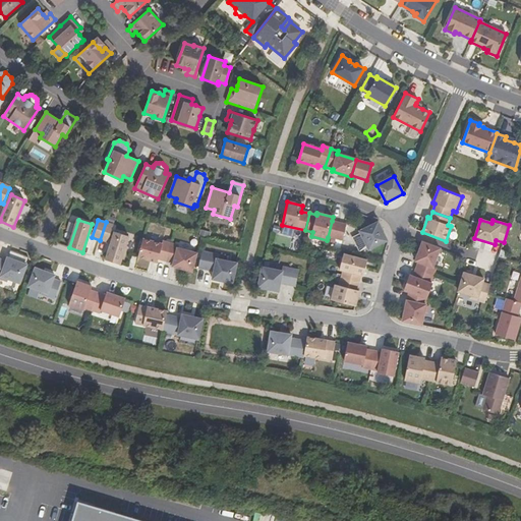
[(346,225),(332,221),(328,237),(342,240),(346,225)]
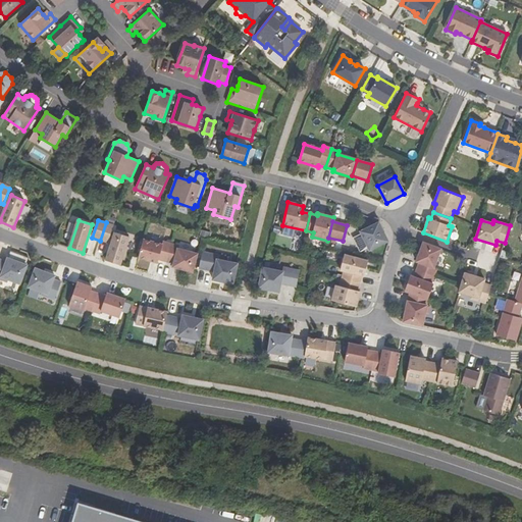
[(113,225),(106,222),(100,241),(108,243),(113,225)]
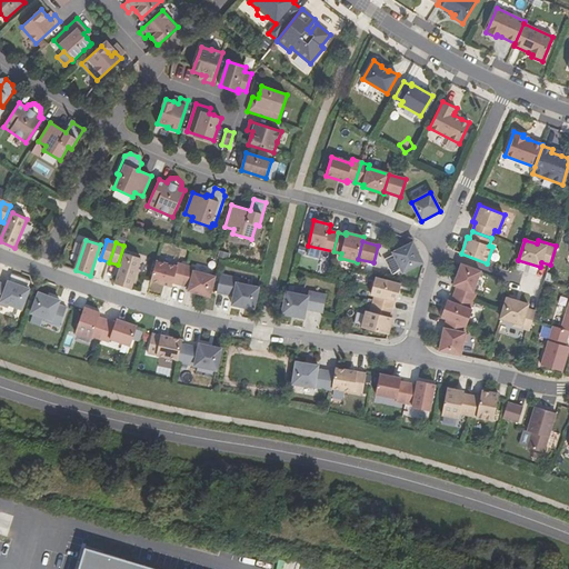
[(423,263),(412,242),(393,252),(395,255),(386,259),(393,275),(401,270),(403,273),(423,263)]
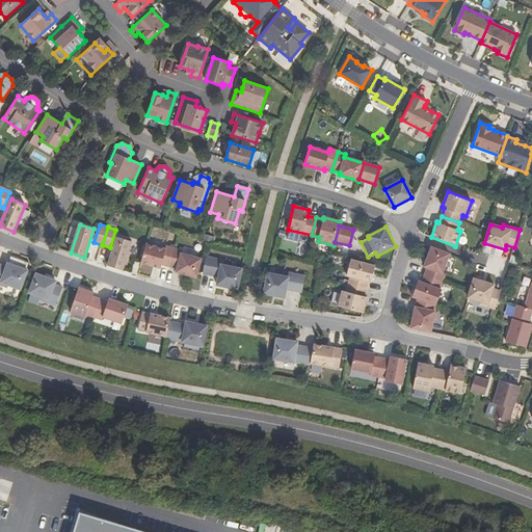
[(286,232),(285,238),(298,241),(299,235),(286,232)]
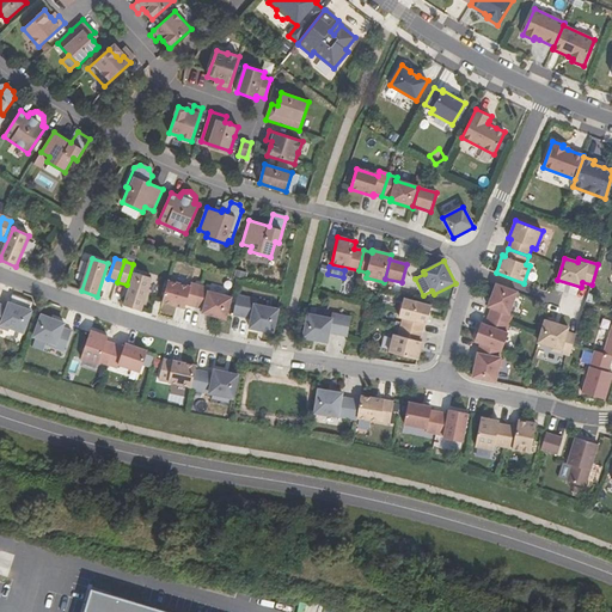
[(152,277),(135,273),(124,305),(141,311),(152,277)]
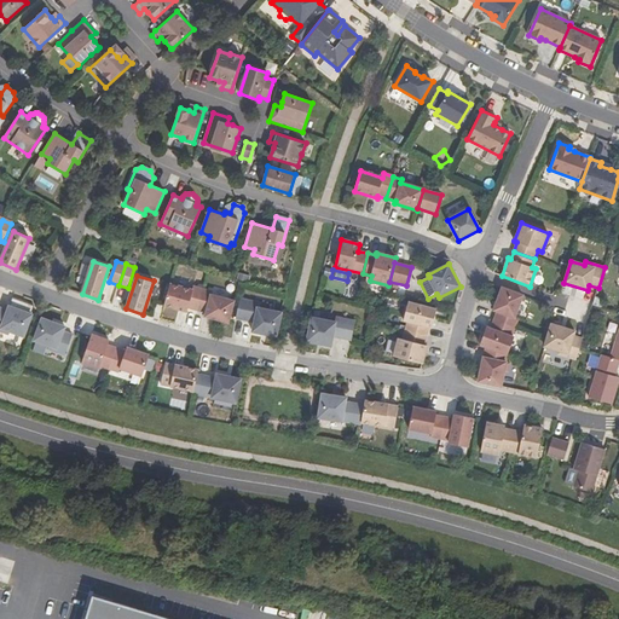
[(197,311),(203,289),(194,287),(192,290),(171,283),(165,305),(187,312),(189,308),(197,311)]
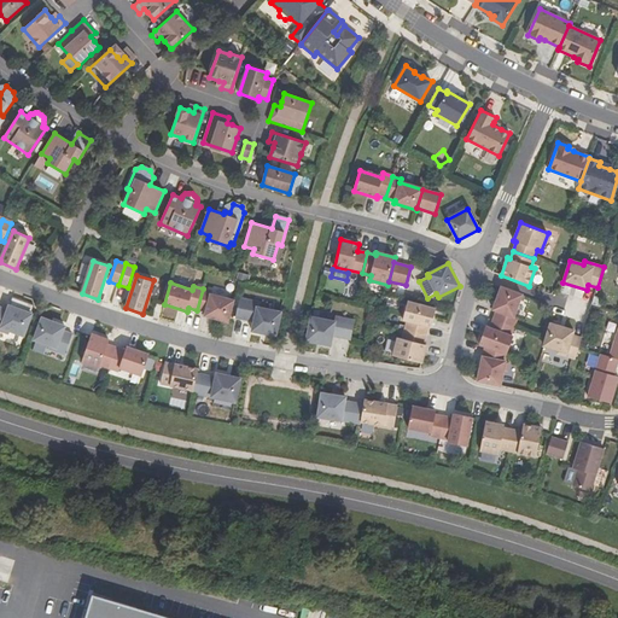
[(523,296),(501,287),(493,309),(496,310),(493,320),(514,327),(518,318),(514,316),(523,296)]
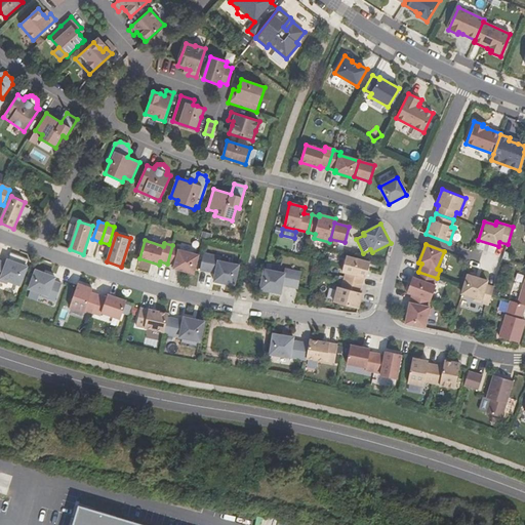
[(193,275),(198,255),(179,250),(180,247),(172,245),(167,264),(174,266),(174,270),(193,275)]
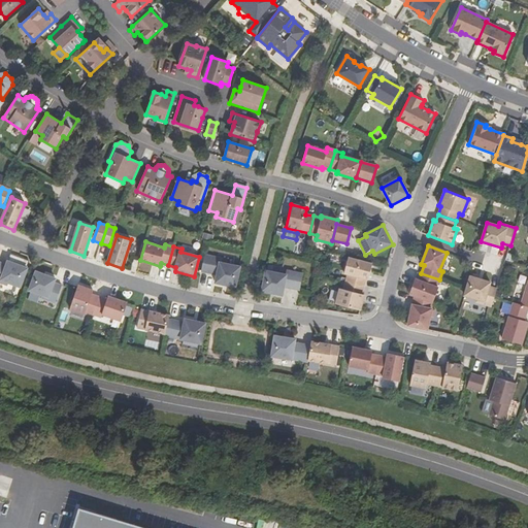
[(235,287),(240,267),(221,262),(222,258),(205,255),(201,271),(218,275),(216,283),(235,287)]
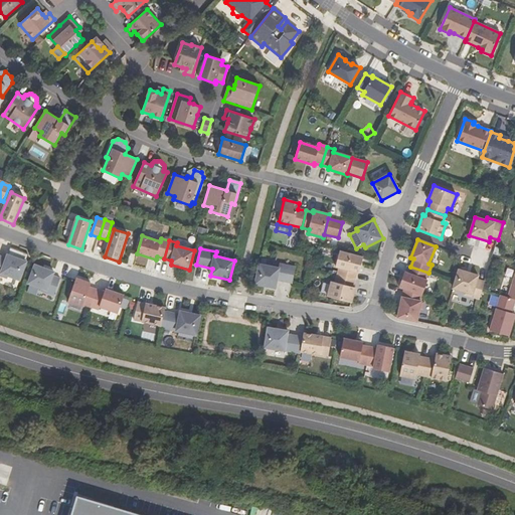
[(363,258),(340,251),(336,267),(339,268),(338,275),(355,280),(357,273),(359,273),(363,258)]
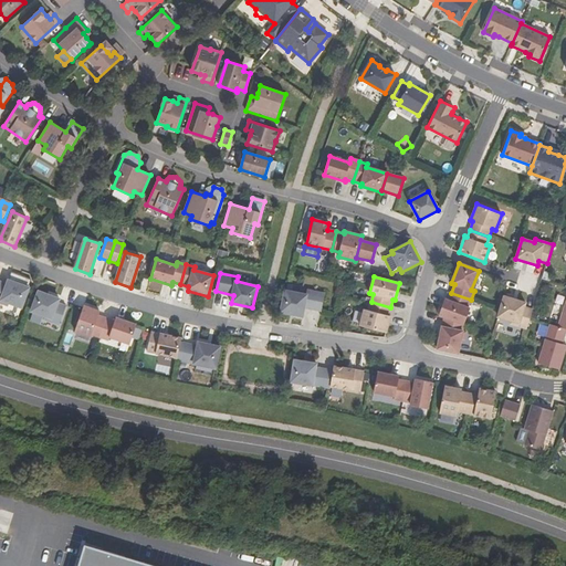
[(22,307),(30,287),(9,280),(7,284),(0,281),(0,302),(8,306),(9,303),(22,307)]
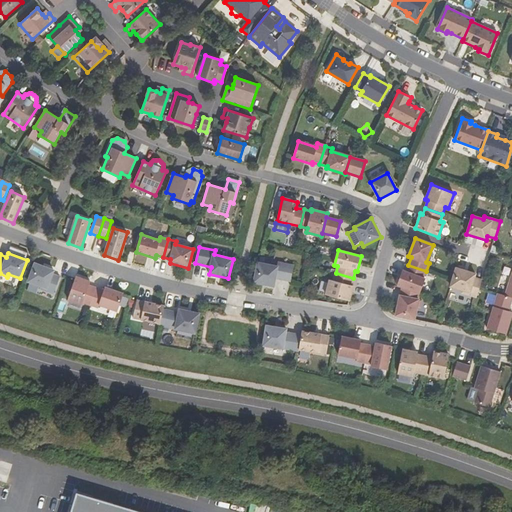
[(293,265),(278,262),(277,266),(258,262),(254,282),(274,286),(275,279),(290,282),(293,265)]
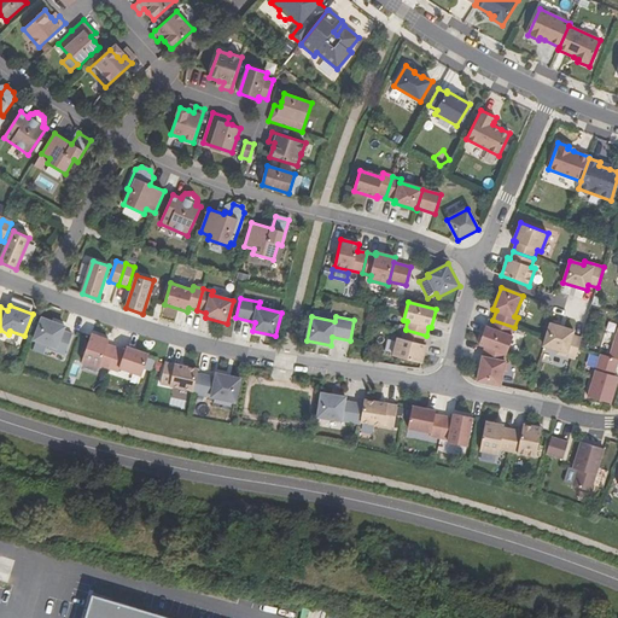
[(65,326),(42,318),(34,339),(48,345),(47,349),(65,355),(73,333),(64,331),(65,326)]
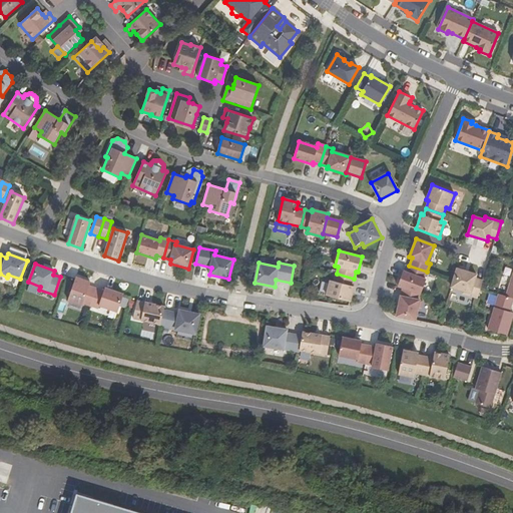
[(424,279),(427,272),(409,266),(407,273),(403,272),(398,286),(402,288),(421,295),(426,280),(424,279)]
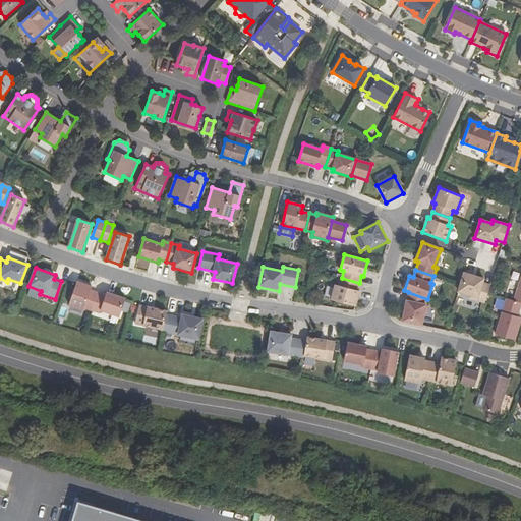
[(482,283),(483,279),(464,273),(458,292),(470,295),(469,298),(484,303),(490,285),(482,283)]
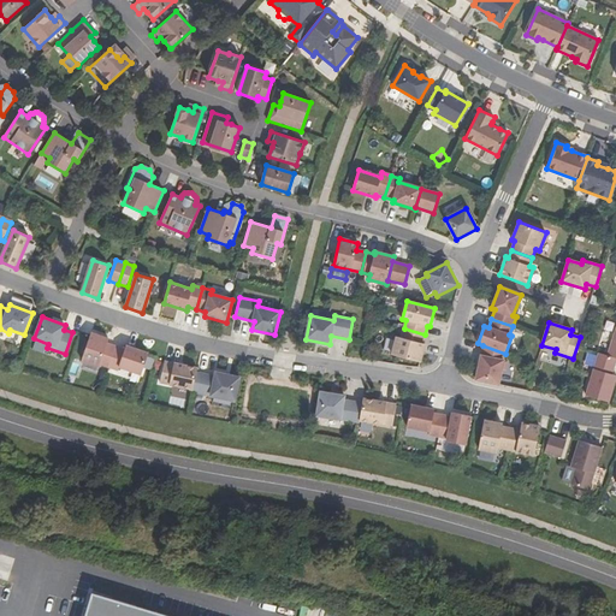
[(422,344),(425,335),(404,329),(401,338),(397,337),(392,355),(420,362),(425,344),(422,344)]
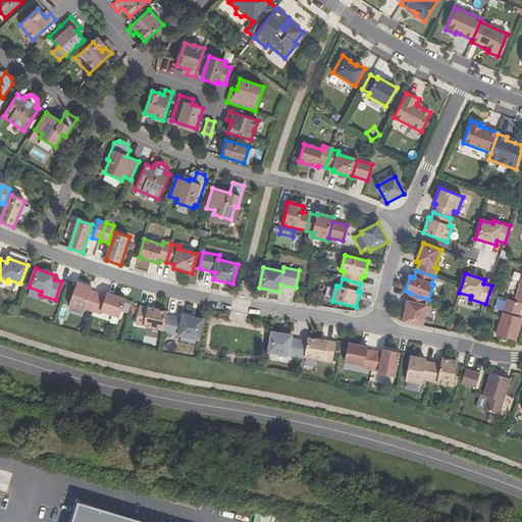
[(92,312),(99,294),(91,291),(92,288),(77,281),(68,306),(84,311),(85,310),(92,312)]
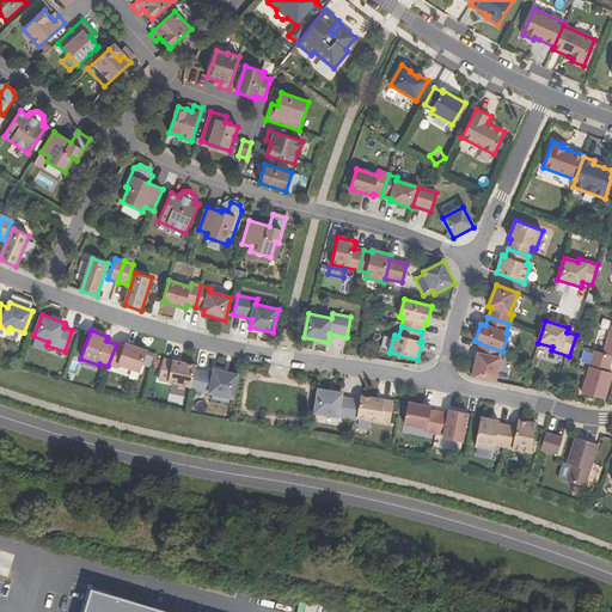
[(140,374),(147,352),(126,343),(124,347),(116,344),(108,366),(117,369),(118,366),(140,374)]
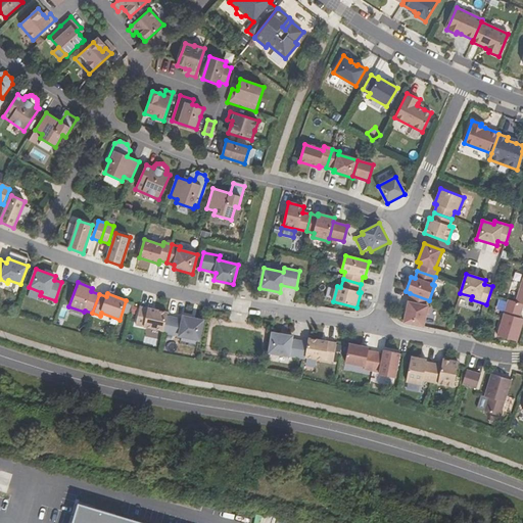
[(428,305),(429,300),(410,293),(403,322),(424,327),(426,314),(429,314),(430,305),(428,305)]
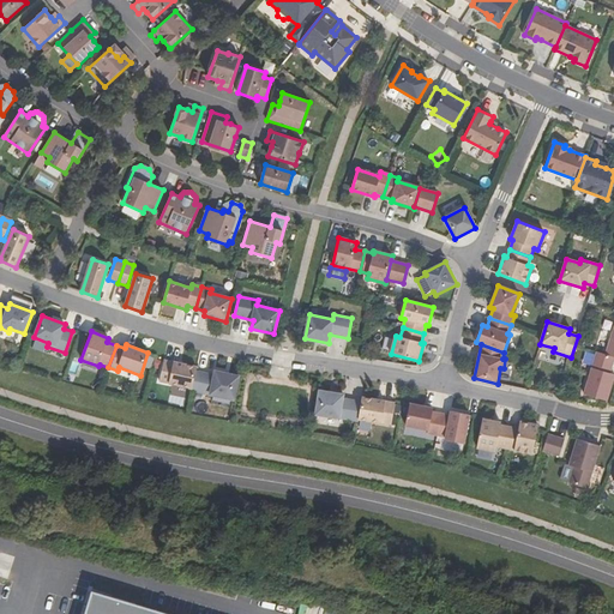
[(613,359),(613,356),(606,354),(597,351),(584,393),(607,401),(613,378),(613,374),(609,373),(613,359)]
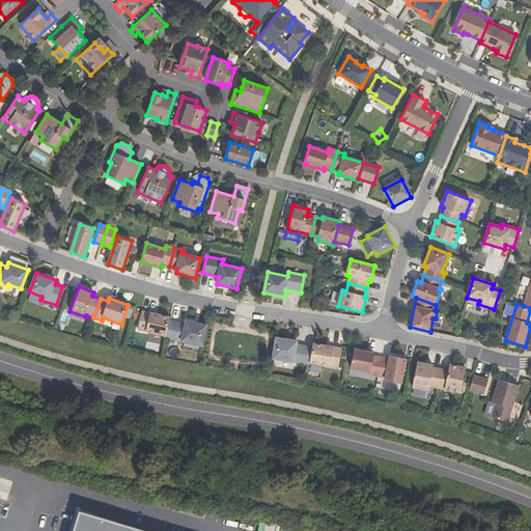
[(166,335),(169,320),(170,317),(142,311),(139,330),(166,335)]
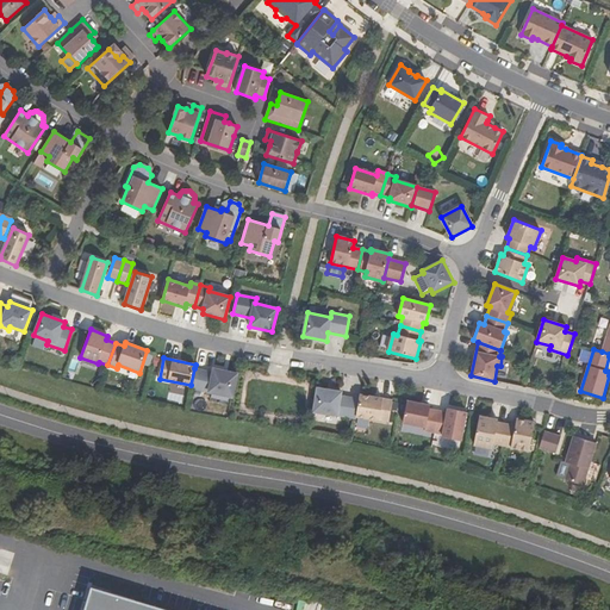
[(232,397),(237,374),(213,368),(213,372),(194,368),(191,385),(191,388),(232,397)]
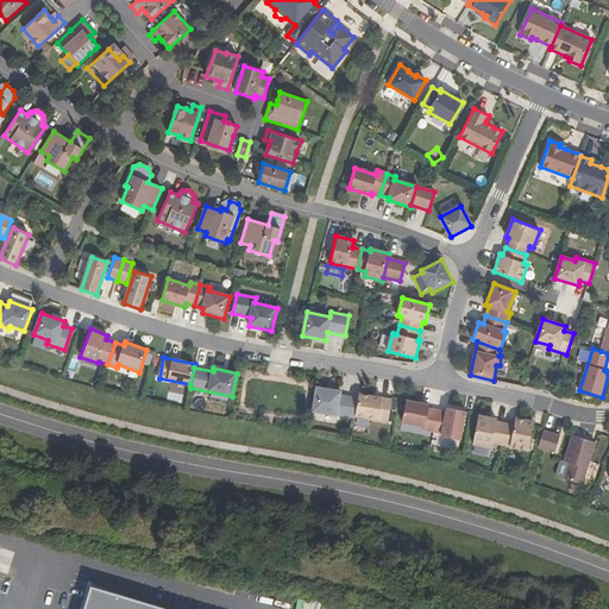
[(356,415),(358,399),(340,395),(340,391),(318,387),(313,410),(356,418),(356,415)]
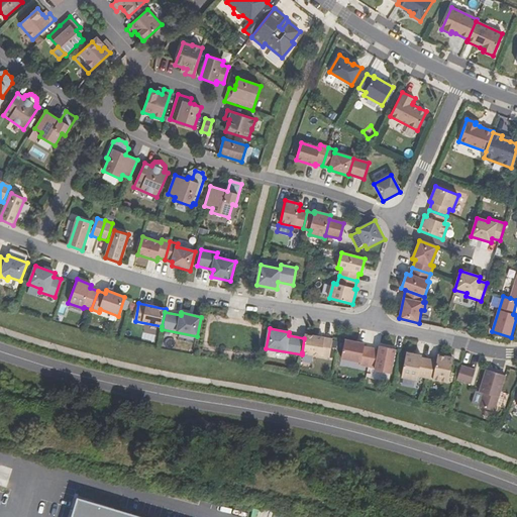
[(329,357),(332,339),(305,334),(304,338),(302,352),(329,357)]
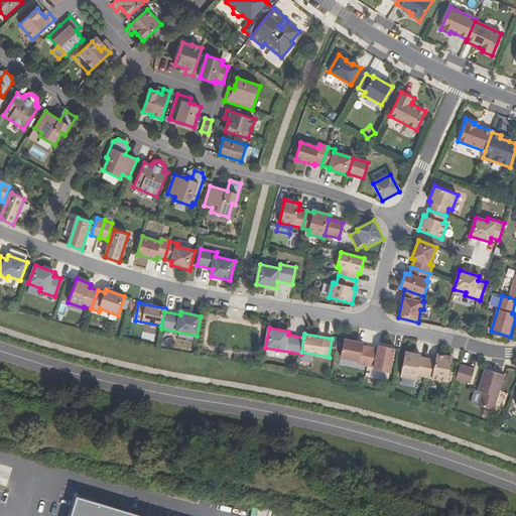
[(368,366),(371,348),(363,346),(364,343),(345,339),(341,357),(360,361),(360,364),(368,366)]
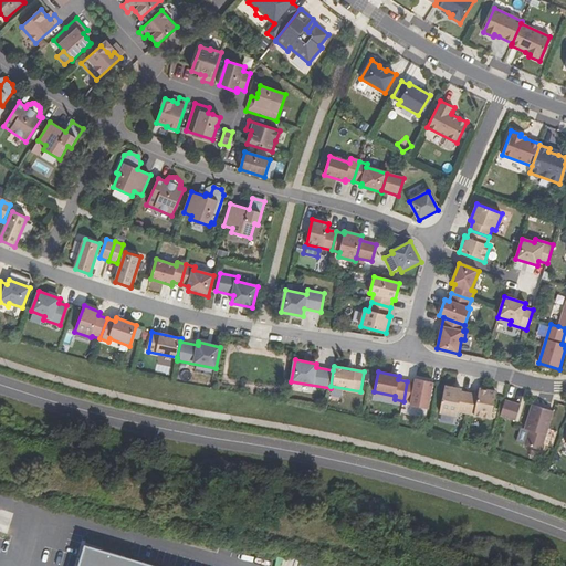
[(427,409),(432,383),(416,378),(416,383),(407,381),(404,401),(411,402),(411,405),(427,409)]
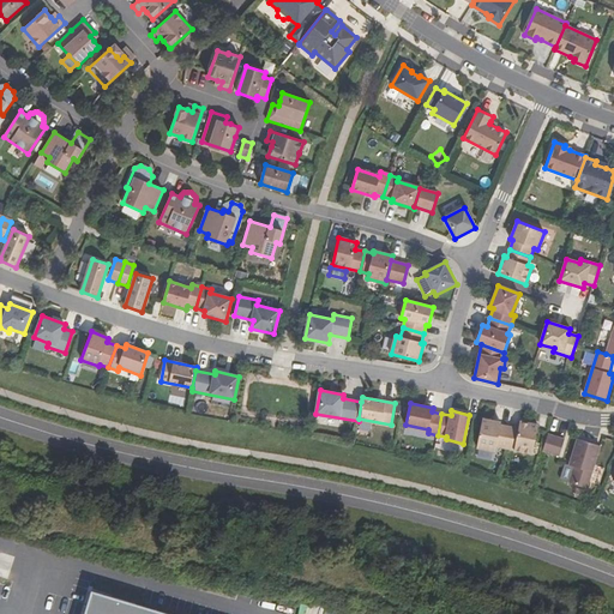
[(505,449),(510,427),(500,425),(501,422),(483,419),(477,447),(495,451),(497,447),(505,449)]
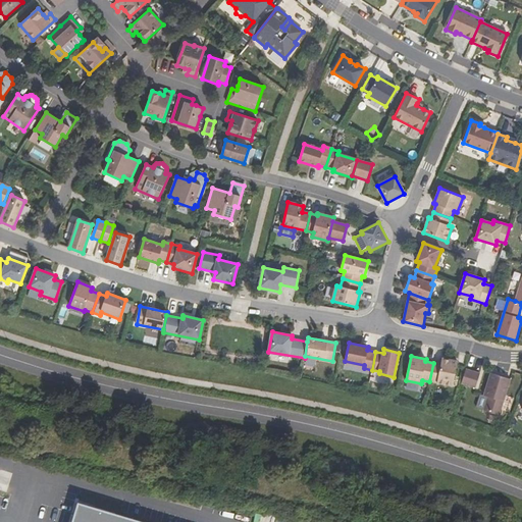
[(441,364),(433,363),(429,381),(453,386),(457,361),(442,359),(441,364)]
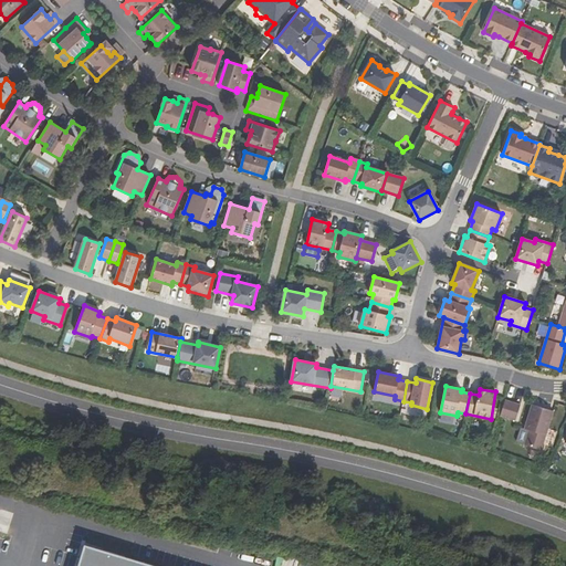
[(521,405),(505,400),(501,416),(515,420),(521,405)]
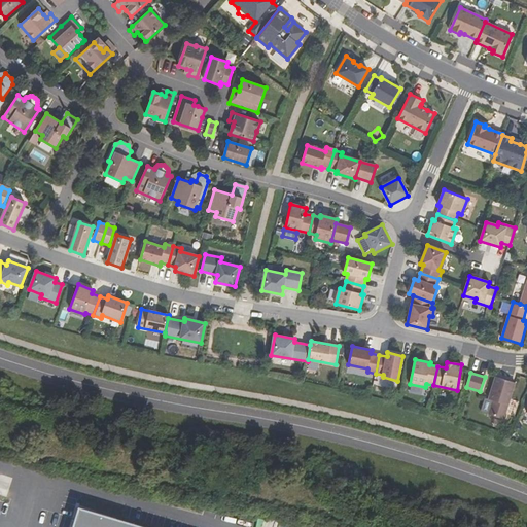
[(515,383),(495,377),(489,399),(485,398),(481,411),(489,414),(489,415),(504,419),(515,383)]
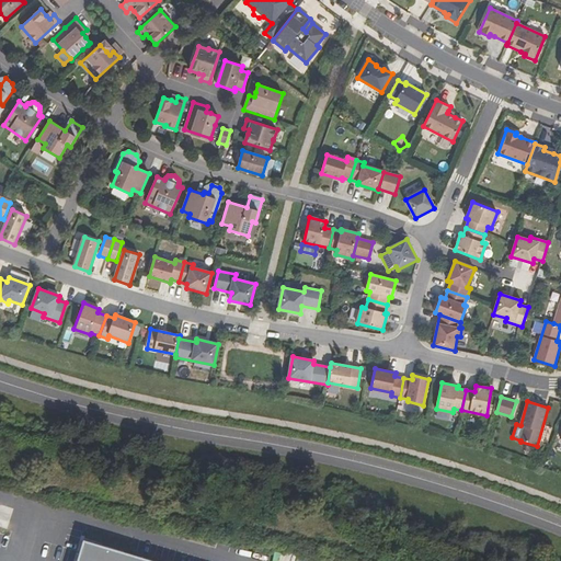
[(153,560),(82,539),(75,560),(153,560)]
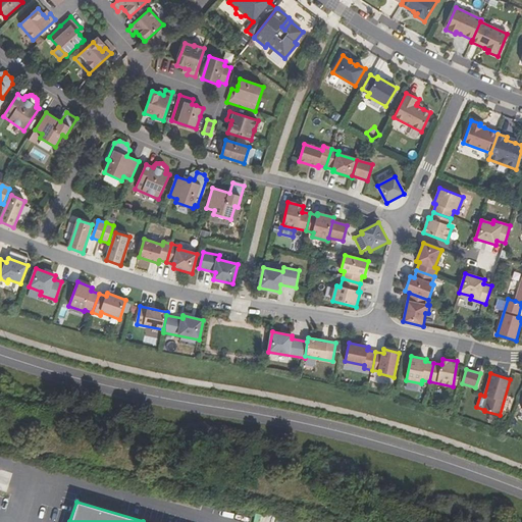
All buildings are outlined.
